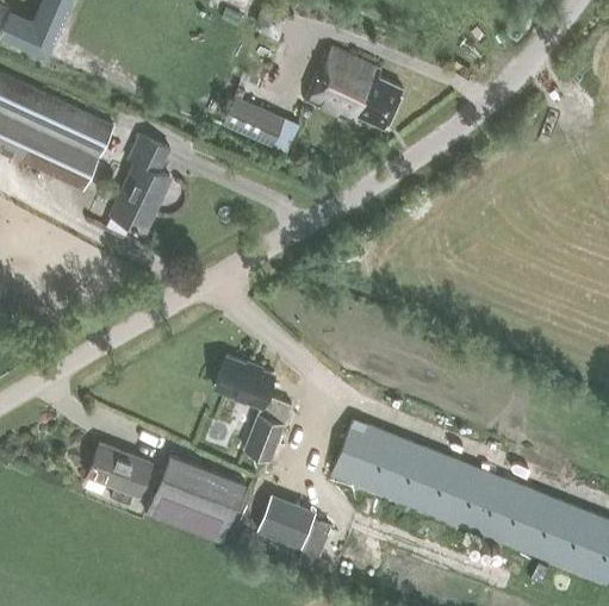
[(0,17),(0,42),(48,60),(69,0),(43,0),(33,30),(0,17)]
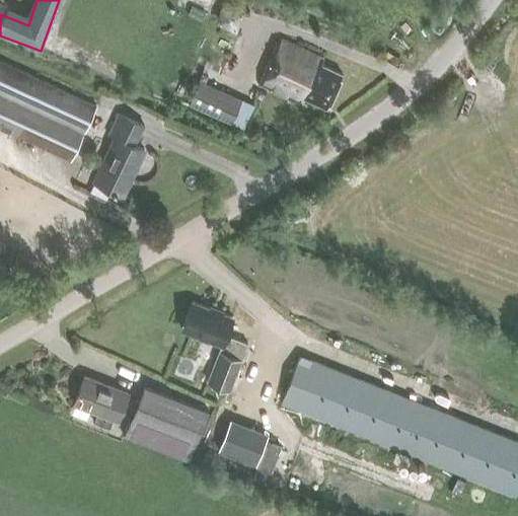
[(343,77),(321,67),(324,62),(279,42),(260,85),(300,104),(302,98),(327,111),(343,77)]
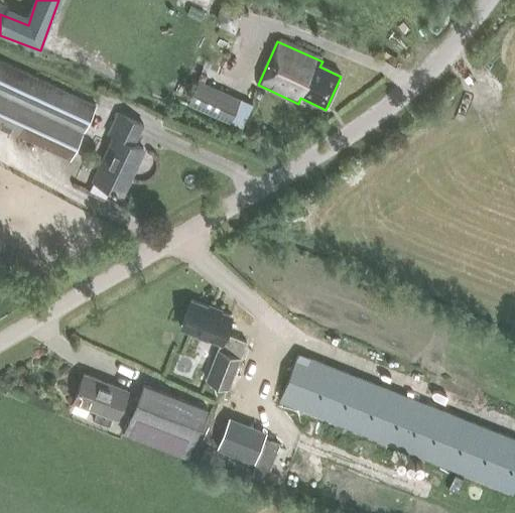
[(0,65),(0,130),(71,162),(95,108),(0,65)]
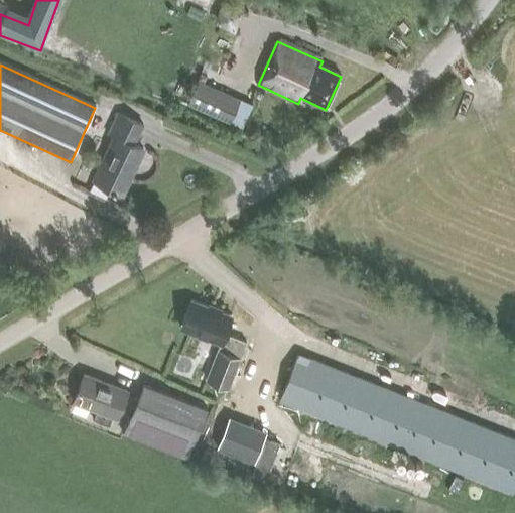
[(213,118),(219,103),(192,92),(186,107),(213,118)]
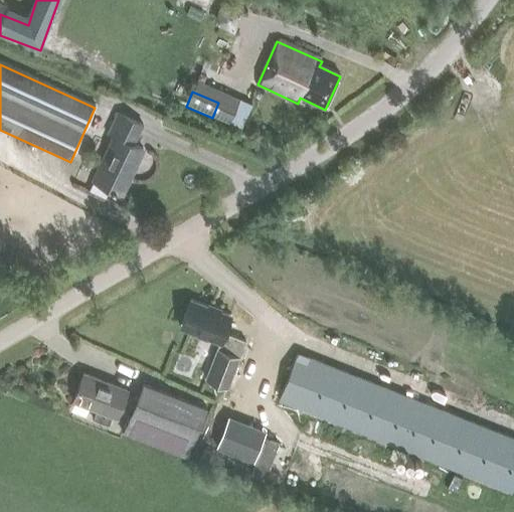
[(118,116),(109,136),(114,139),(94,182),(124,195),(143,152),(134,147),(143,127),(118,116)]
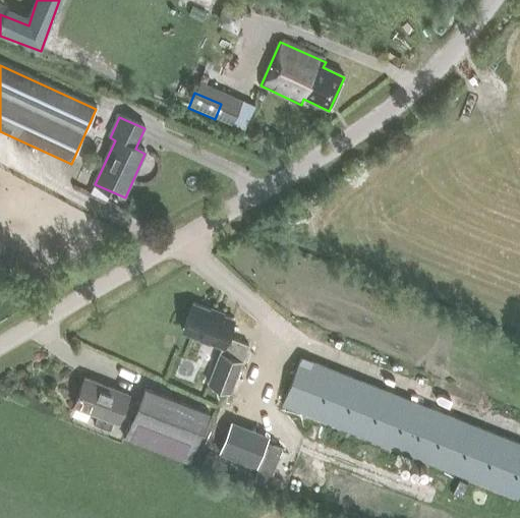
[(249,347),(227,339),(234,322),(193,305),(182,334),(223,349),(209,386),(231,394),(249,347)]
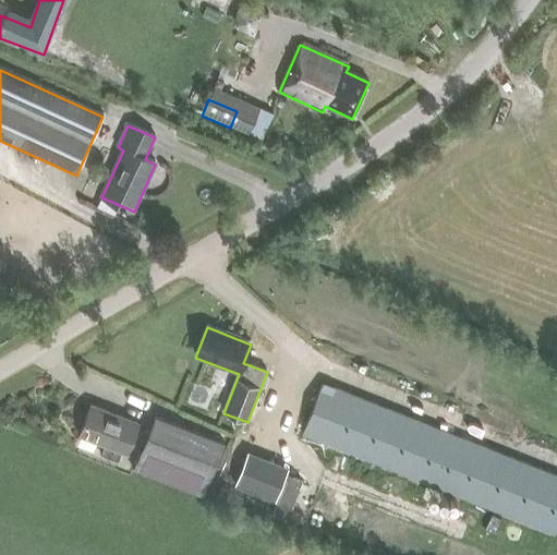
[(302,435),(555,535),(556,531),(556,478),(323,384),(302,435)]
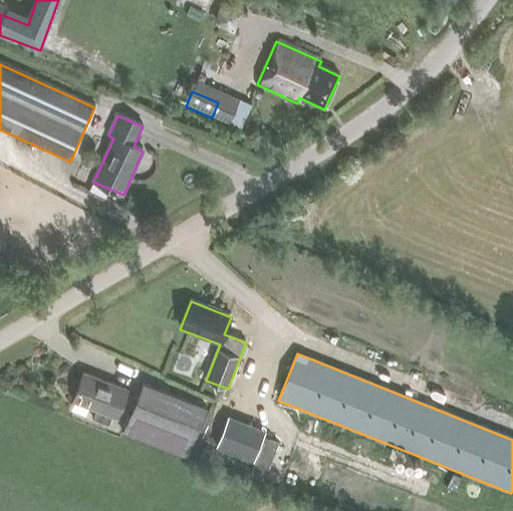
[(127,392),(83,374),(73,402),(97,412),(94,421),(109,427),(113,418),(117,419),(127,392)]
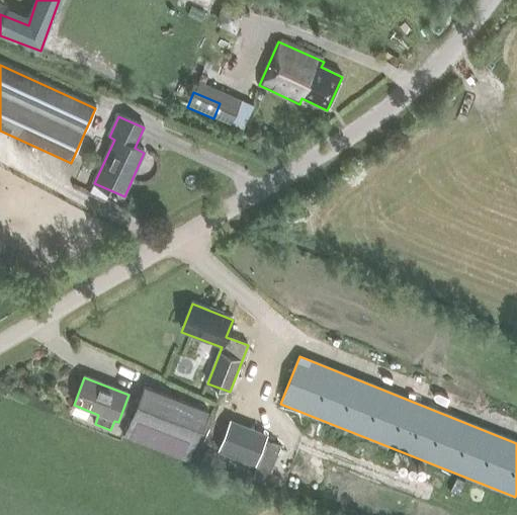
[(194,447),(208,413),(145,388),(124,437),(188,462),(194,447)]
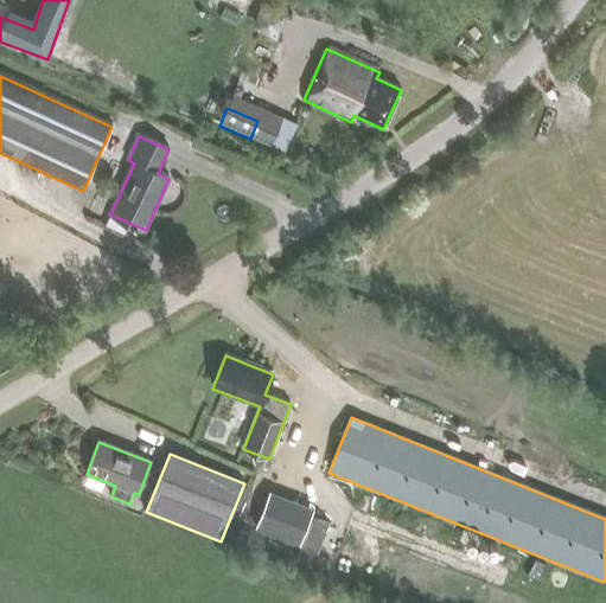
[(312,515),(294,508),(281,540),(299,547),(312,515)]
